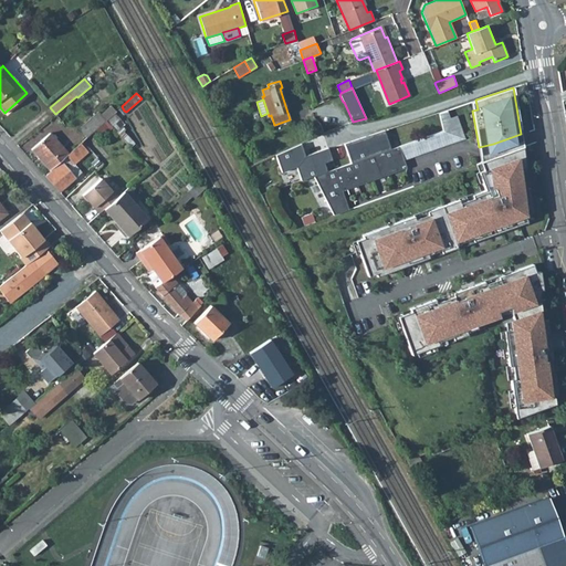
[(106,121),(115,113),(116,111),(111,105),(101,114),(106,121)]
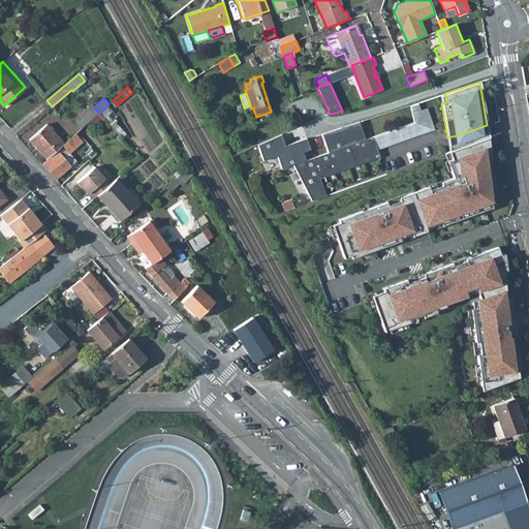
[(417,102),(409,104),(414,121),(373,136),(377,149),(434,129),(427,107),(421,110),(417,102)]
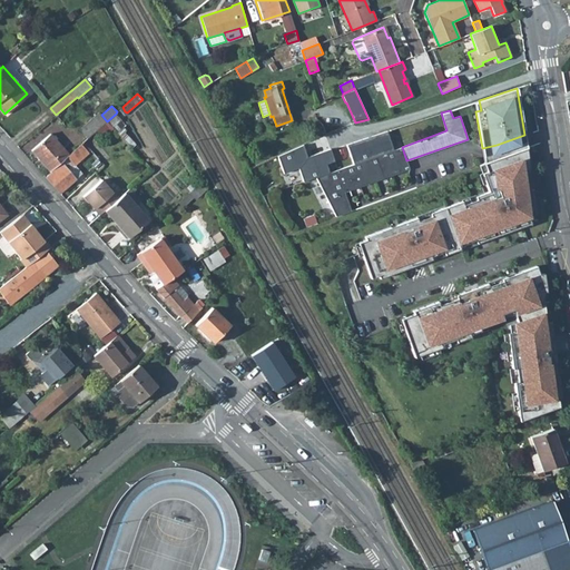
[(79,129),(87,138),(96,130),(107,121),(101,115),(98,112),(79,129)]
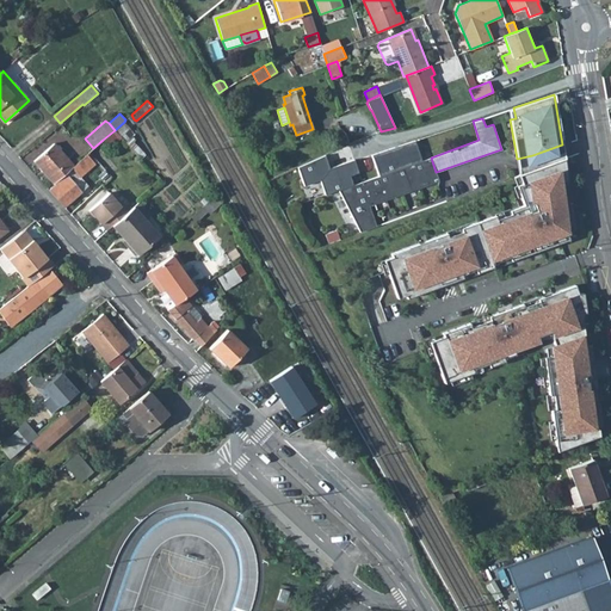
[(130,128),(124,122),(115,130),(122,137),(125,141),(129,137),(124,133),(130,128)]
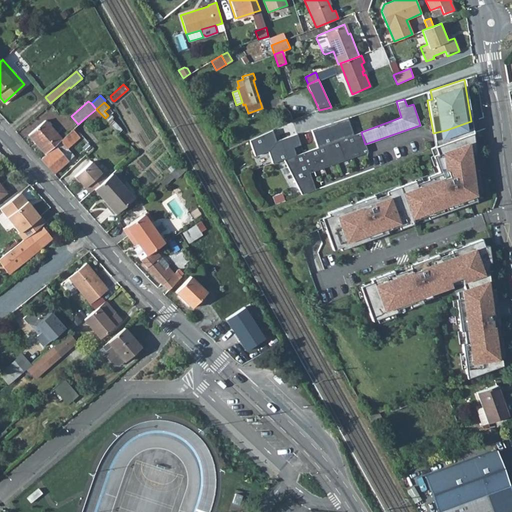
[(96,109),(86,117),(92,123),(102,115),(96,109)]
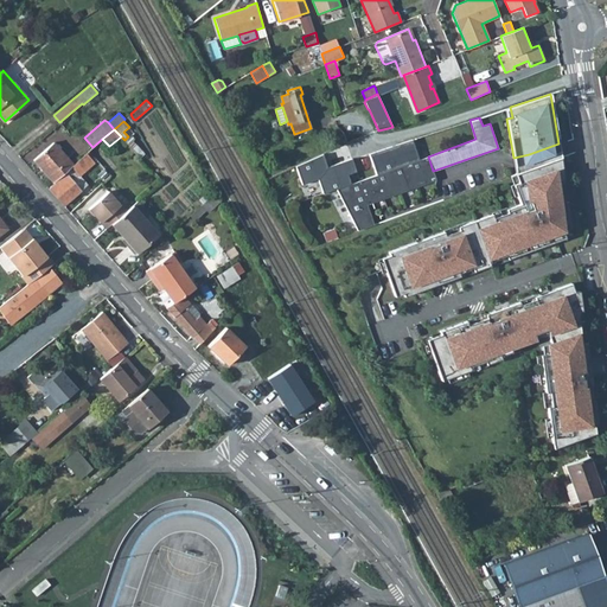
[(145,153),(133,140),(135,139),(132,135),(128,136),(125,140),(140,157),(145,153)]
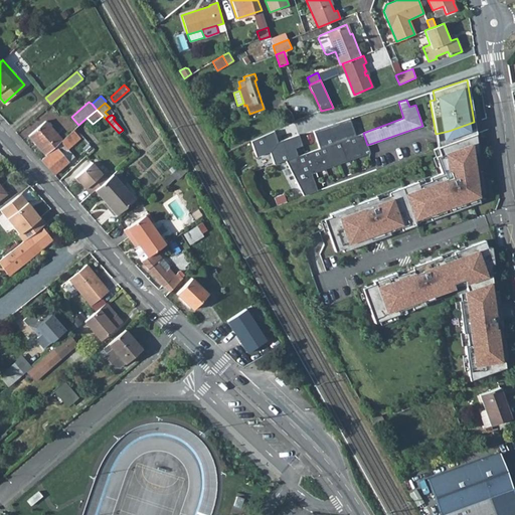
[(319,148),(355,136),(350,118),(313,130),(319,148)]
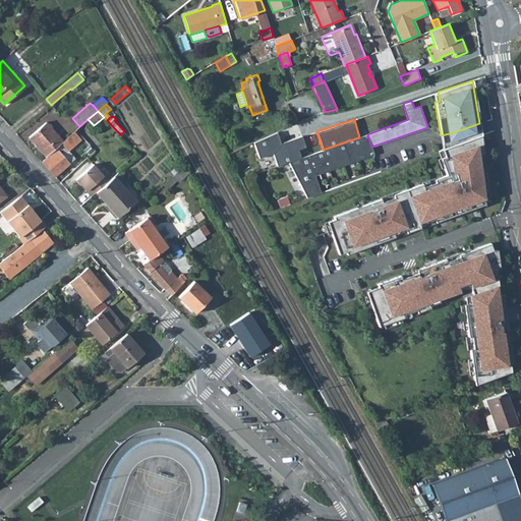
[(61,142),(63,141),(46,122),(29,137),(47,158),(62,143),(61,142)]
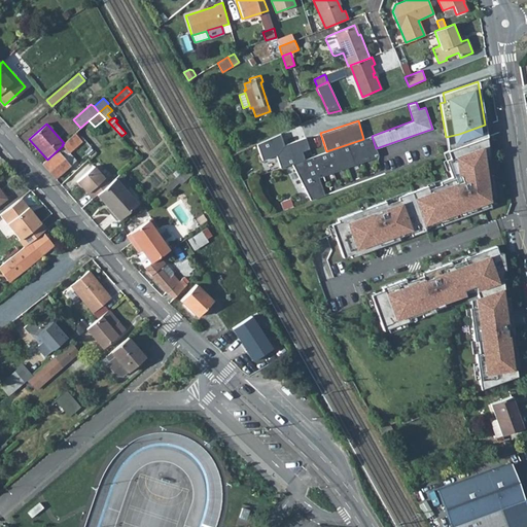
[(459,134),(446,137),(448,150),(487,136),(485,125),(459,134)]
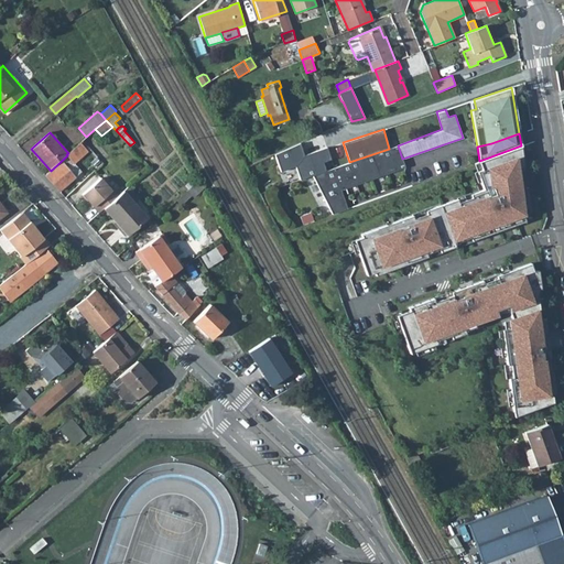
[(67,155),(51,171),(45,175),(60,191),(82,172),(74,163),(87,151),(79,142),(68,153),(66,154),(67,155)]
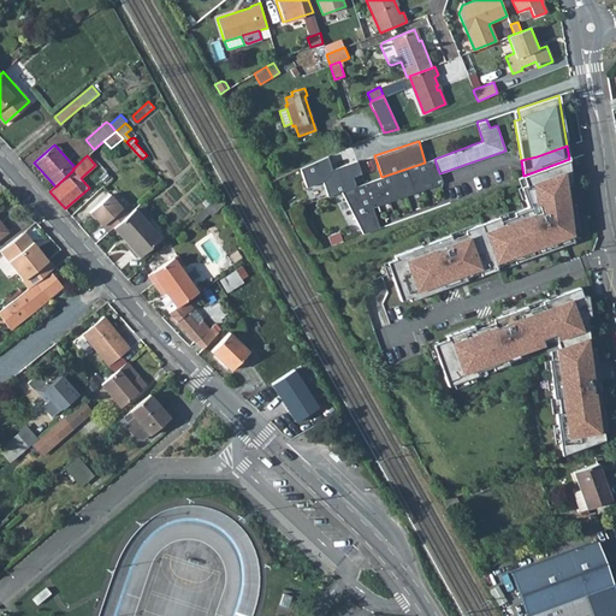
[(363,175),(359,161),(332,171),(327,155),(300,169),(307,189),(324,183),(329,196),(341,191),(356,185),(354,178),(363,175)]
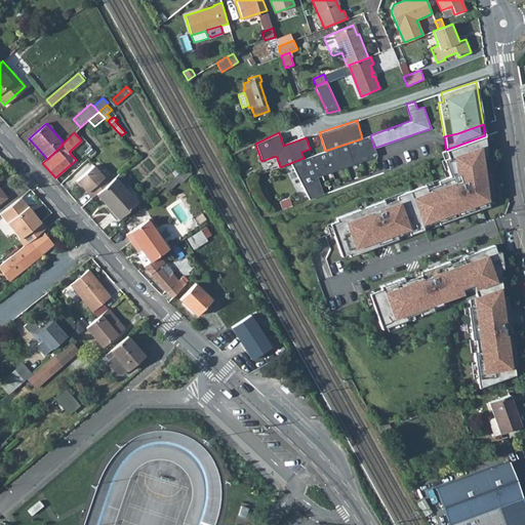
[(304,158),(290,163),(310,199),(323,194),(317,177),(377,156),(374,148),(370,135),(362,138),(325,151),(312,156),(304,158)]
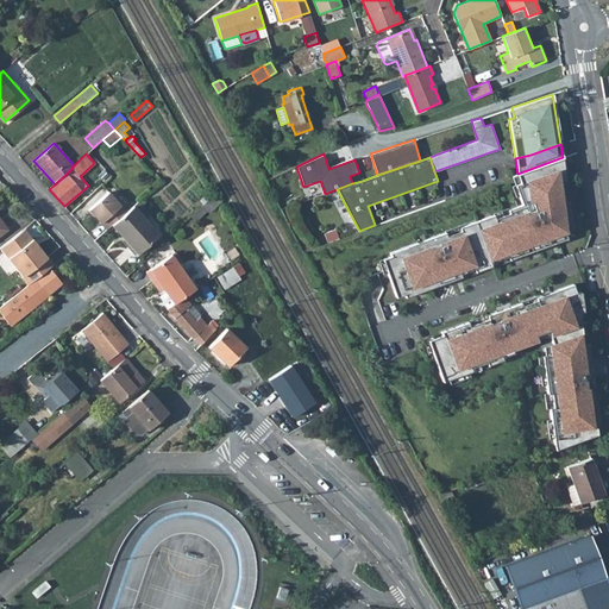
[(559,182),(565,180),(563,157),(518,174),(516,174),(520,183),(515,184),(522,205),(508,209),(509,213),(495,218),(494,214),(459,227),(460,231),(446,236),(445,232),(389,252),(390,256),(382,258),(396,296),(405,294),(406,297),(462,277),(460,274),(473,269),(475,271),(493,265),(491,262),(508,256),(509,259),(567,238),(564,231),(572,228),(569,201),(566,202),(559,182)]
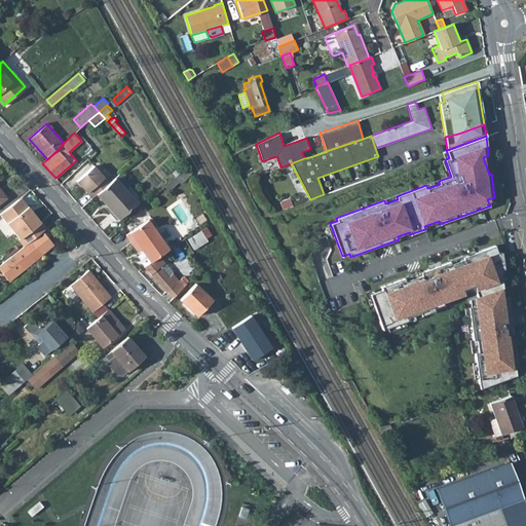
[(88,156),(94,151),(88,146),(83,151),(88,156)]
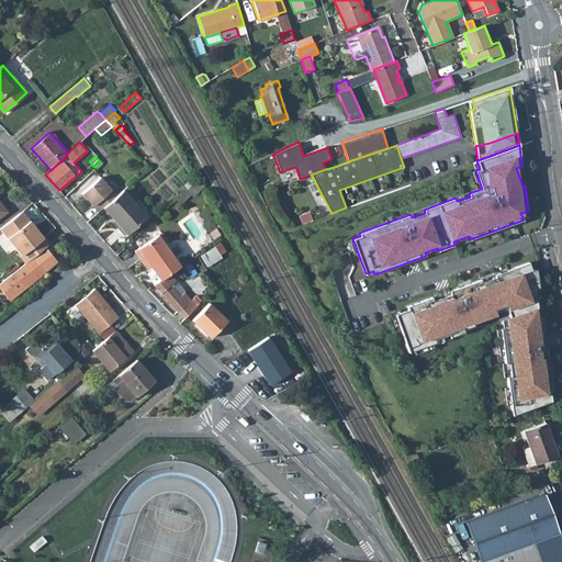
[(199,178),(195,173),(182,186),(187,190),(194,182),(199,178)]
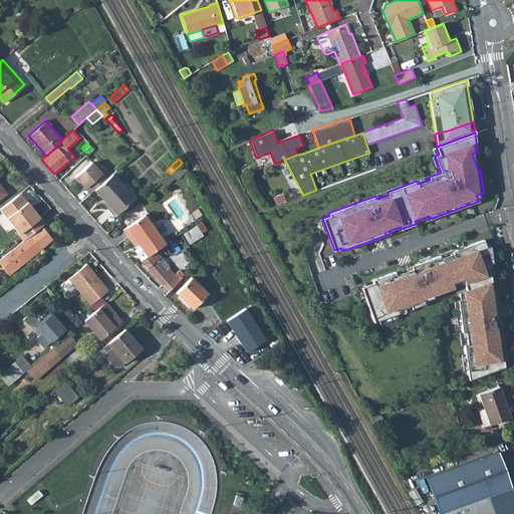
[(74,177),(89,194),(94,190),(106,179),(91,162),(74,177)]
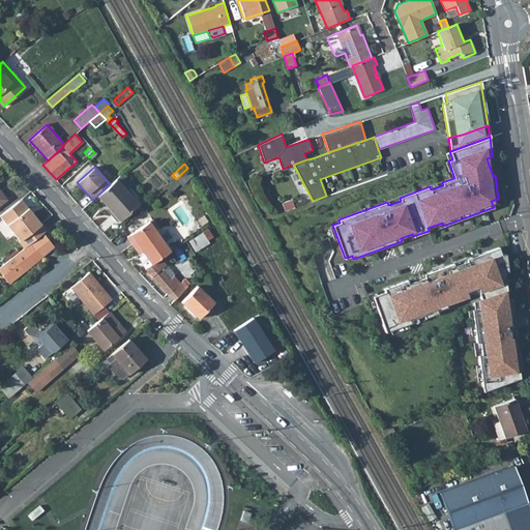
[(188,178),(183,172),(176,179),(165,189),(169,193),(179,183),(181,185),(189,178),(188,178)]
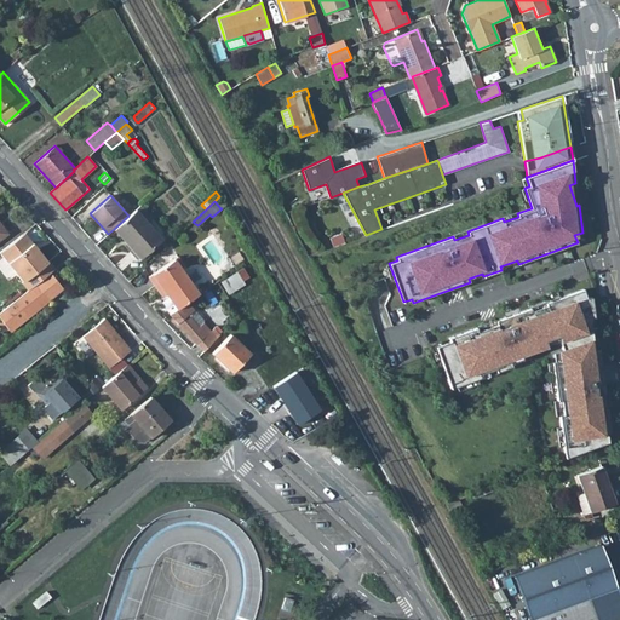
[(154,217),(142,204),(136,210),(147,223),(154,217)]
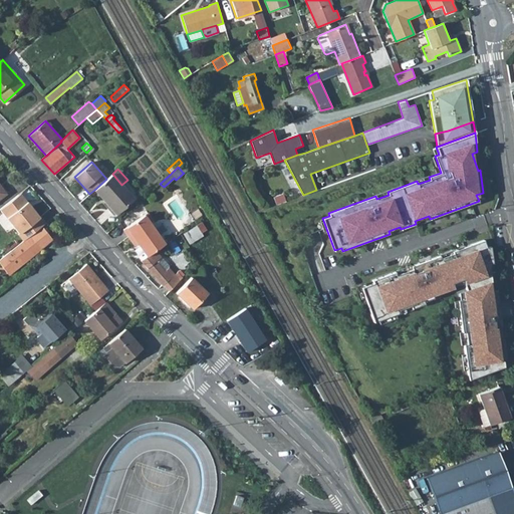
[(112,174),(106,179),(94,190),(115,214),(134,198),(121,185),(112,174)]
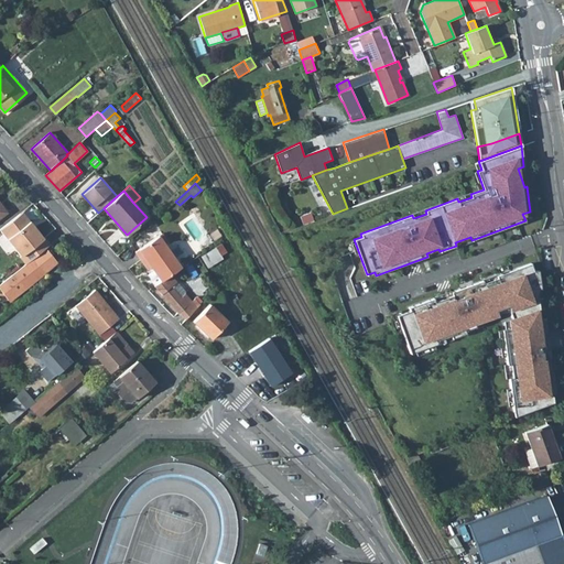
[(24,264),(44,248),(49,245),(43,237),(42,238),(22,212),(1,228),(9,238),(11,236),(17,242),(12,246),(20,256),(19,257),(24,264)]
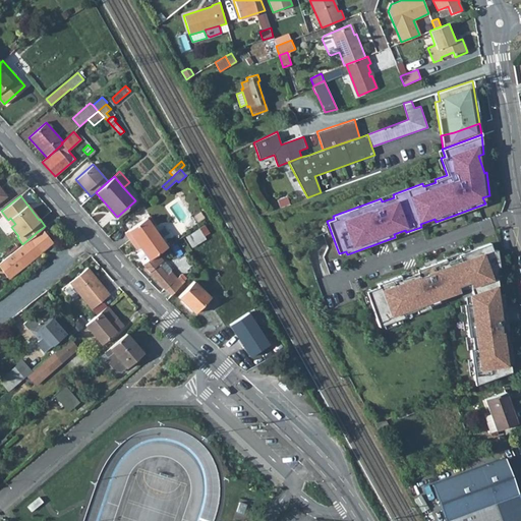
[(289,195),(280,199),(282,207),(291,203),(289,195)]
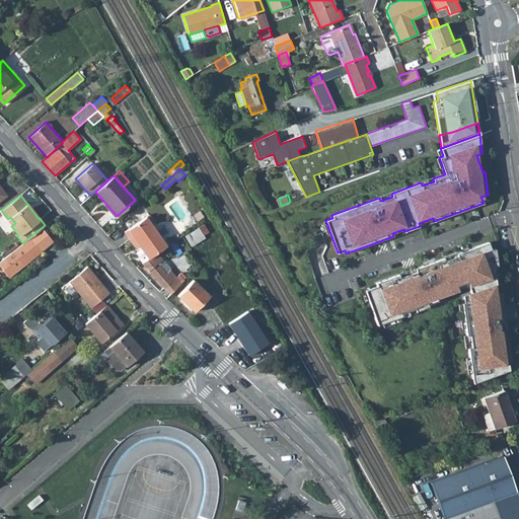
[(0,210),(0,212),(11,226),(15,223),(10,217),(8,219),(1,210),(0,210)]
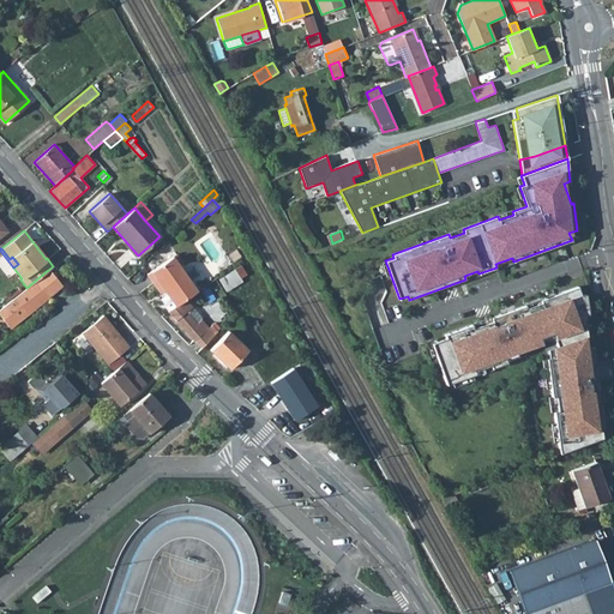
[(164,290),(167,294),(175,306),(185,299),(197,290),(179,265),(176,263),(180,260),(176,253),(148,274),(161,293),(164,290)]
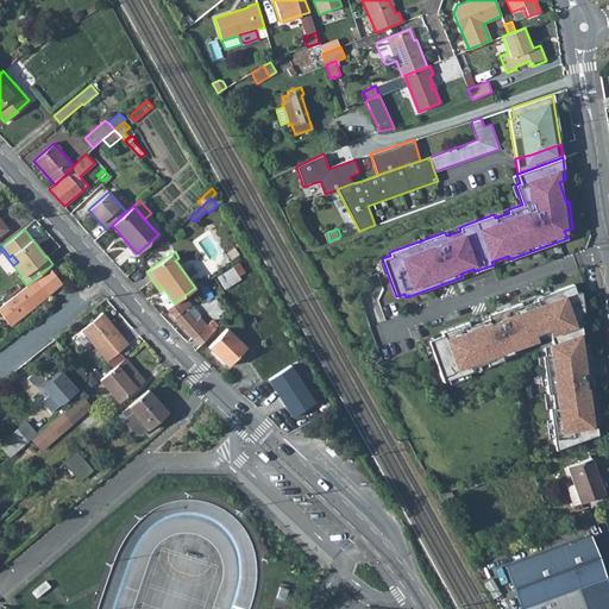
[(239,263),(232,267),(217,276),(224,289),(240,278),(238,276),(245,272),(239,263)]
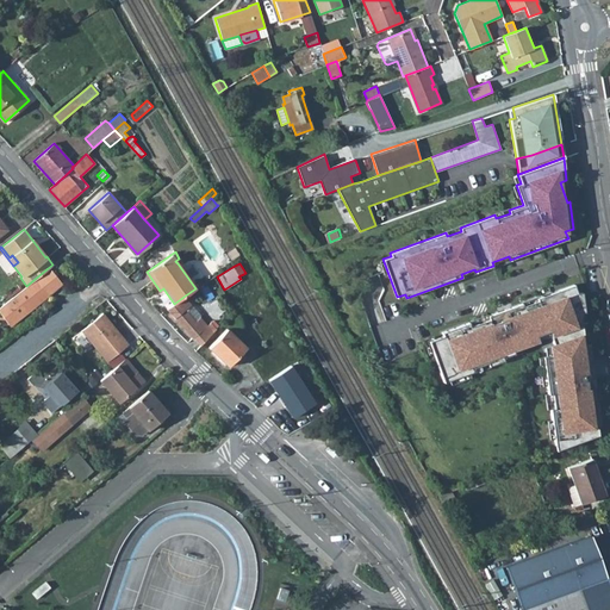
[(0,306),(0,312),(10,325),(49,294),(48,294),(61,284),(48,268),(26,286),(0,306)]
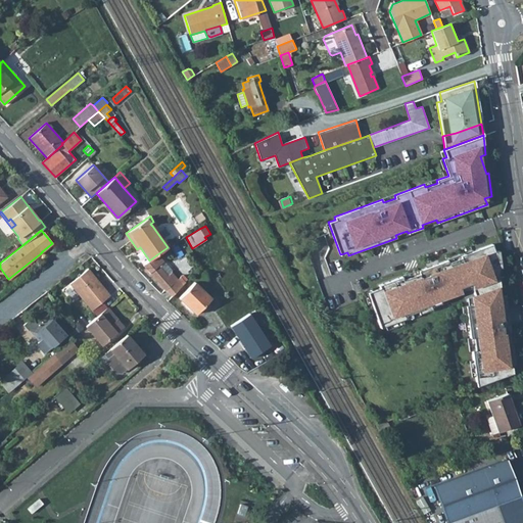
[(179,247),(177,244),(171,247),(178,258),(184,255),(183,253),(179,247)]
